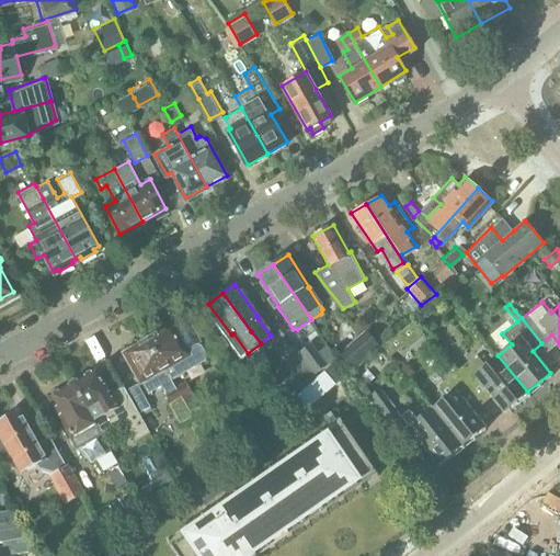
[(515,310),(522,318),(526,315),(520,307),(515,310)]
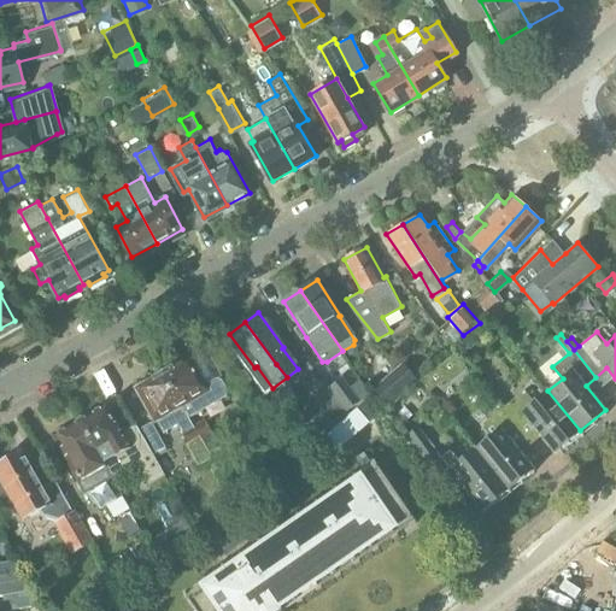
[(188,356),(163,371),(188,415),(226,393),(227,387),(221,376),(216,375),(204,382),(188,356)]
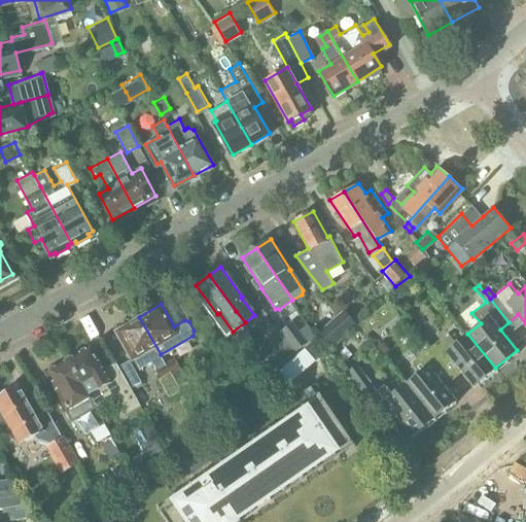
[(356,322),(343,307),(317,329),(331,345),(356,322)]
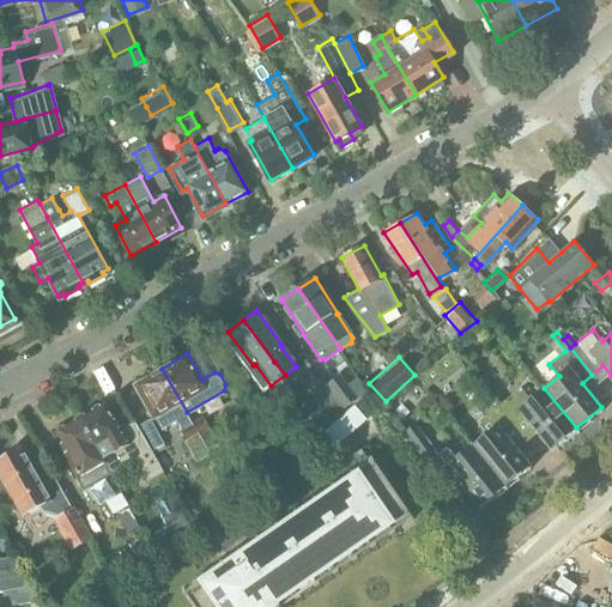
[(432,363),(417,376),(425,387),(441,374),(432,363)]
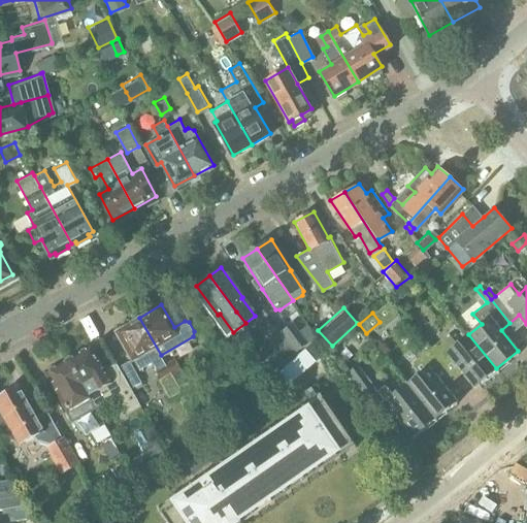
[(139,318),(117,330),(132,357),(132,358),(133,357),(139,367),(152,360),(156,368),(161,377),(170,372),(164,362),(161,357),(161,355),(139,318)]
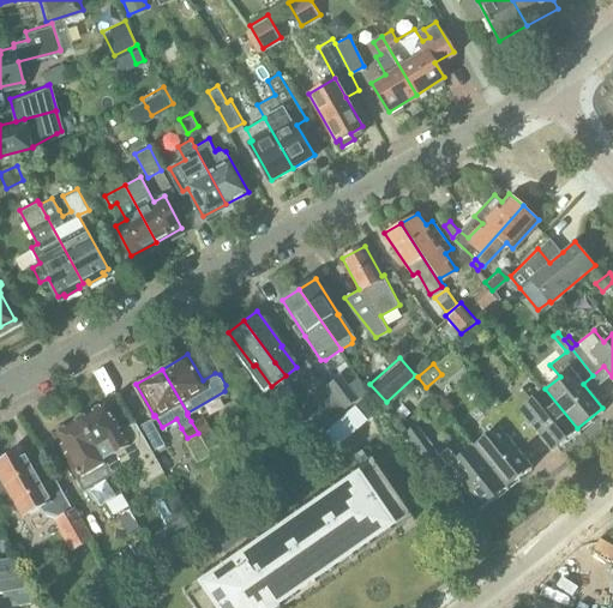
[(326,383),(344,405),(358,396),(340,372),(326,383)]
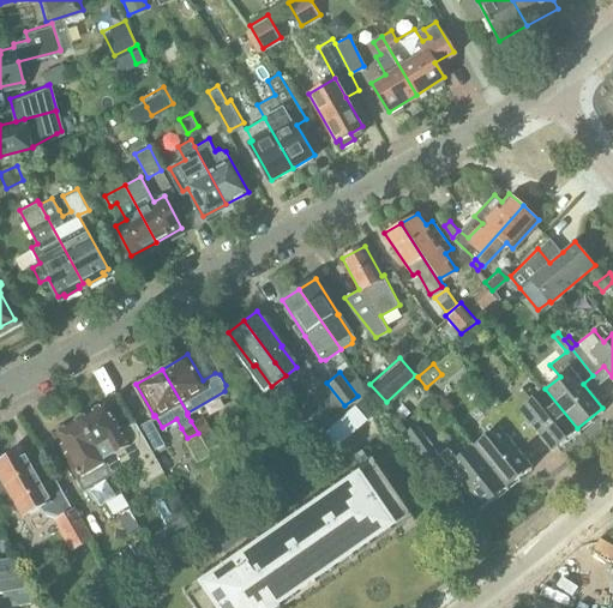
[(344,405),(326,383),(313,392),(322,404),(314,411),(324,423),(344,405)]
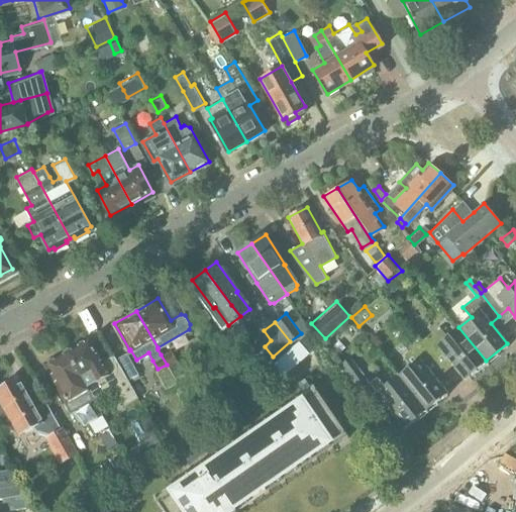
[(420,341),(438,365),(447,357),(465,378),(486,361),(458,327),(447,336),(438,326),(420,341)]
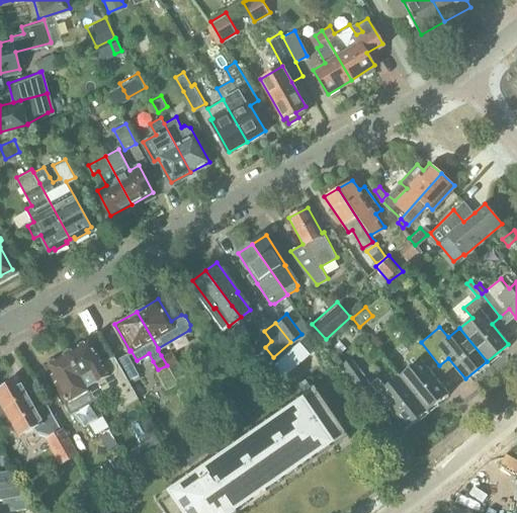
[(102,363),(88,340),(67,351),(92,398),(113,386),(124,405),(137,398),(126,379),(114,358),(113,357),(102,363)]
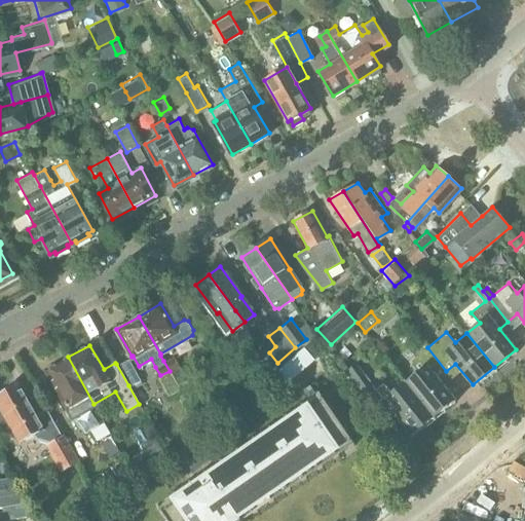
[(266,379),(275,391),(313,359),(303,347),(266,379)]
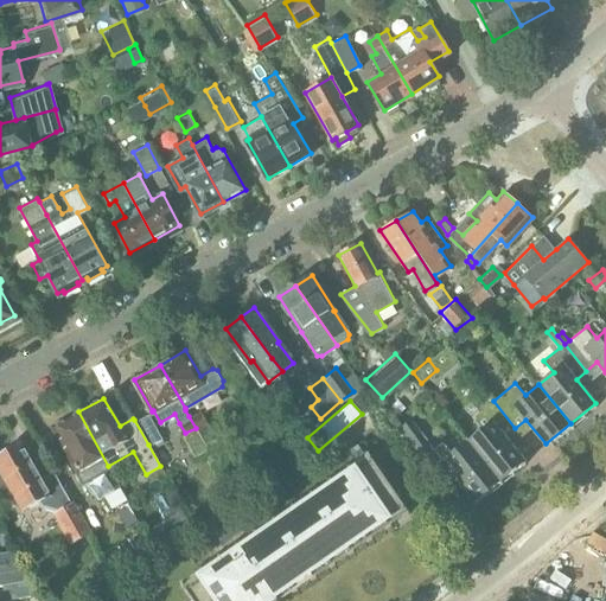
[(515,428),(493,401),(472,417),(482,429),(467,441),(499,483),(524,462),(504,436),(515,428)]
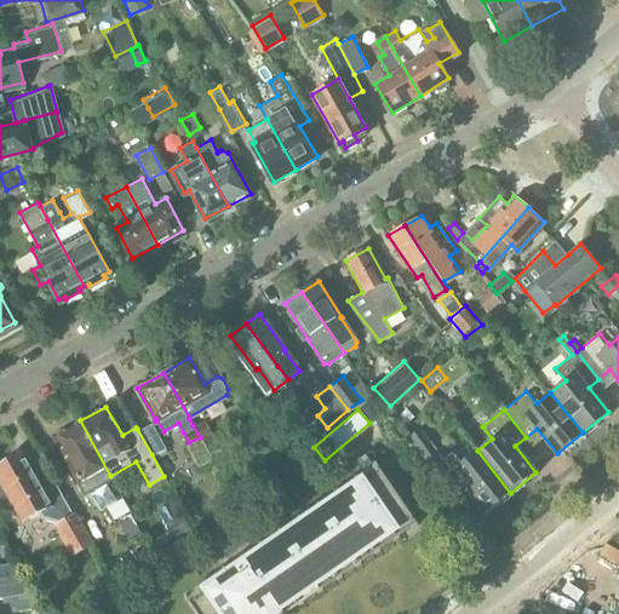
[(327,428),(317,415),(307,423),(298,412),(284,424),(305,446),(327,428)]
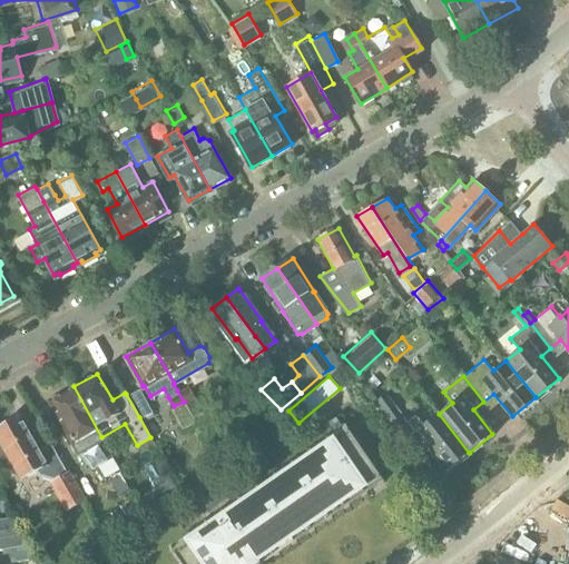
[(179,391),(177,391),(184,402),(195,395),(189,385),(179,391)]
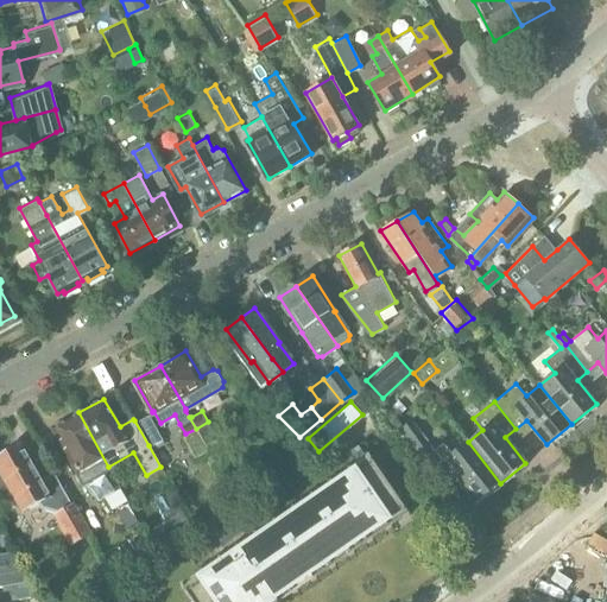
[(78,412),(52,428),(83,482),(108,468),(108,467),(78,412)]
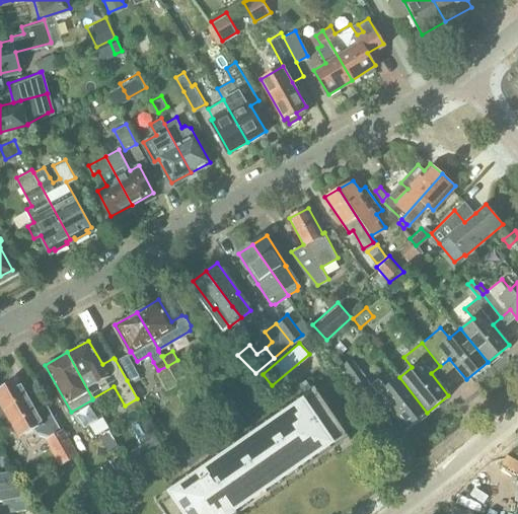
[(115,359),(127,380),(139,373),(127,352),(115,359)]
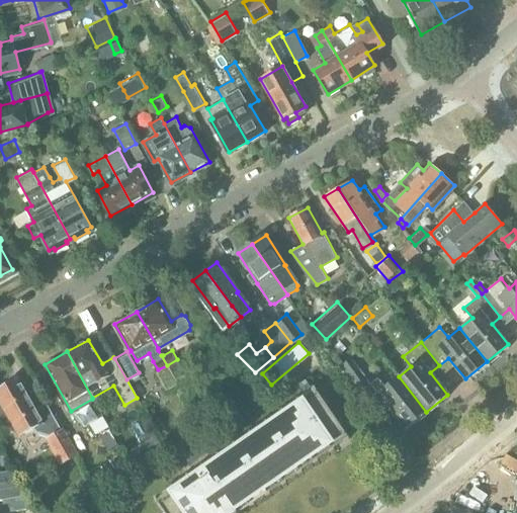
[(340,364),(356,388),(366,379),(349,357),(340,364)]
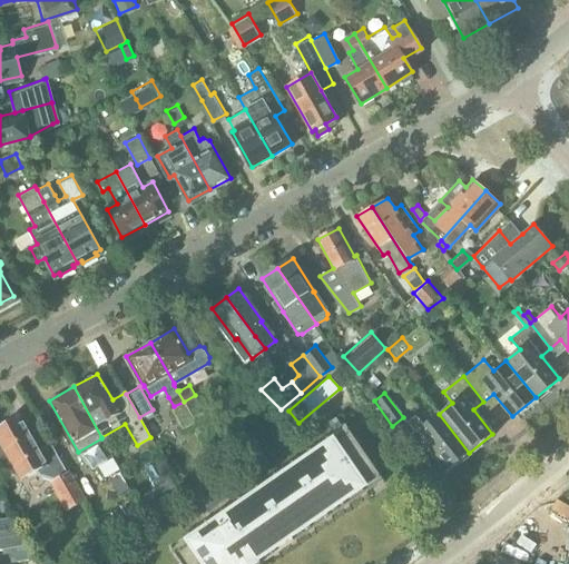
[(206,405),(202,408),(192,415),(196,422),(211,413),(206,405)]
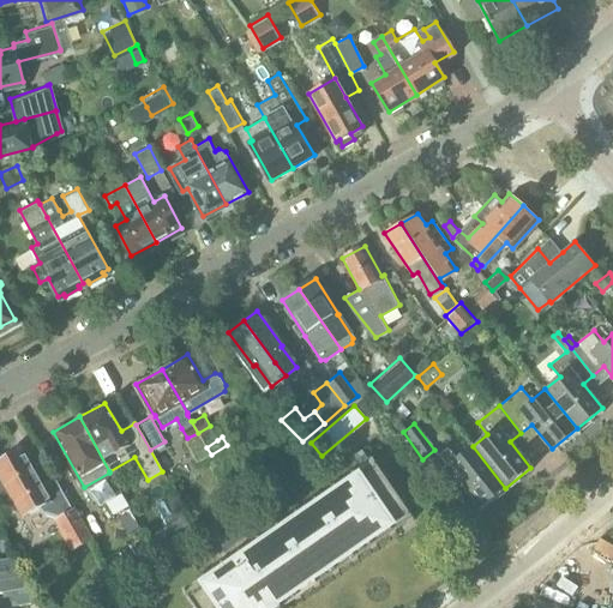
[(505,488),(473,446),(457,459),(448,446),(437,455),(480,509),(505,488)]
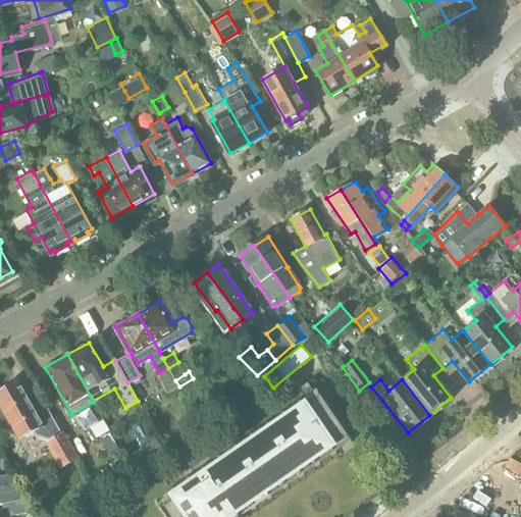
[(0,424),(5,432),(13,427),(14,428),(19,438),(33,430),(36,435),(48,440),(49,441),(48,442),(61,466),(76,457),(63,432),(62,433),(47,407),(36,413),(18,383),(0,393),(0,424)]
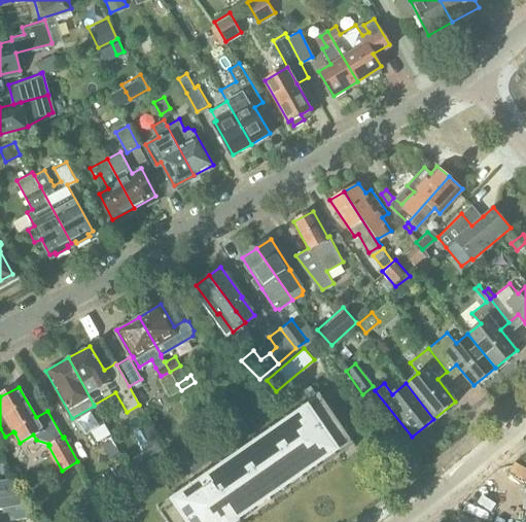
[(319,394),(190,482),(156,506),(167,521),(239,521),(236,516),(335,449),(349,439),(349,440),(350,440),(350,439),(323,399),(319,394)]
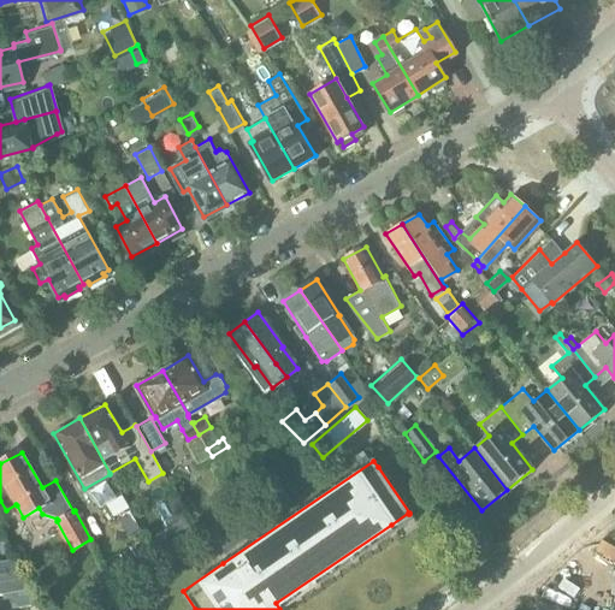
[(122,492),(106,501),(113,514),(129,505),(122,492)]
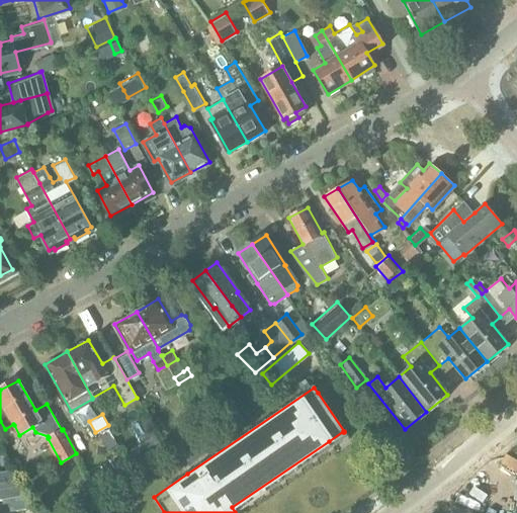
[(125,450),(134,463),(163,445),(156,432),(125,450)]
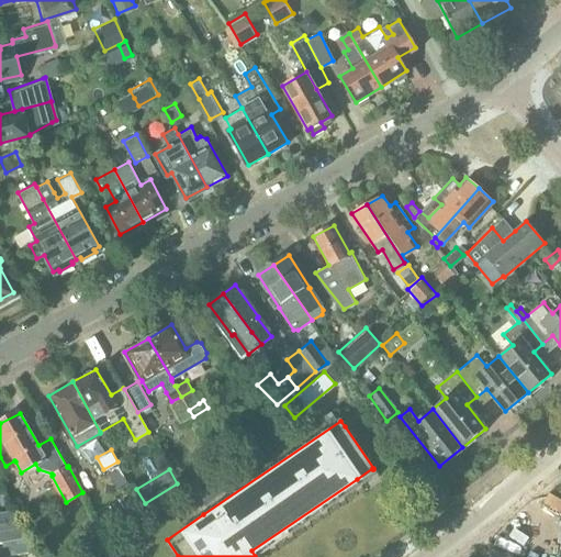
[(20,537),(4,539),(7,554),(40,549),(31,536),(20,537)]
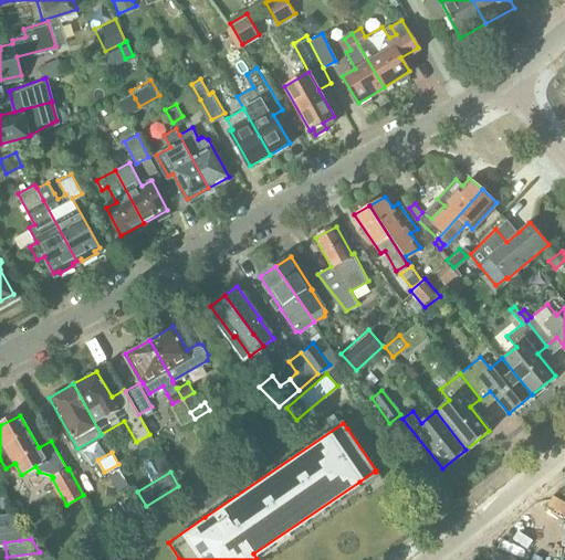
[(41,559),(55,559),(56,559),(48,547),(39,556),(41,559)]
